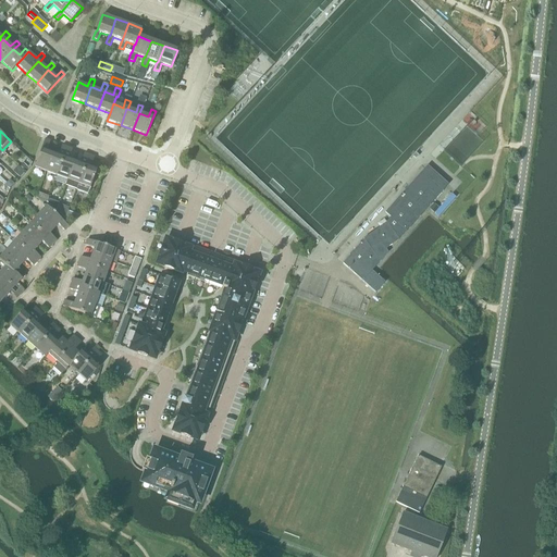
[(46,171),(52,152),(47,150),(50,140),(45,138),(35,168),(46,171)]
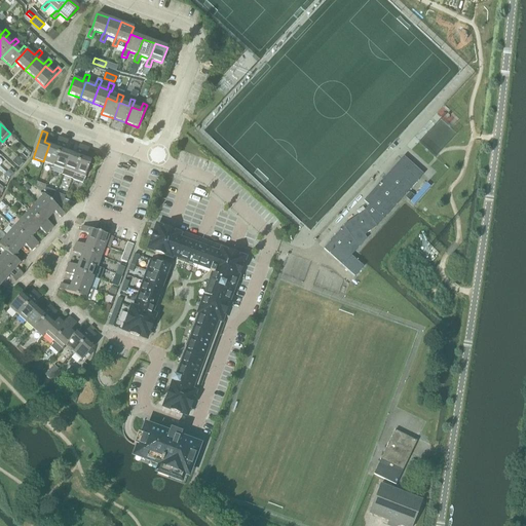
[(53,165),(63,139),(59,137),(55,146),(49,144),(43,161),(53,165)]
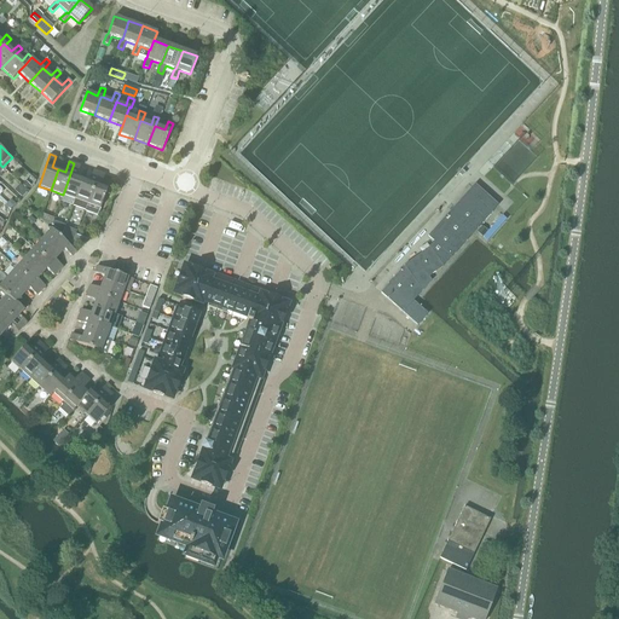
[(74,163),(63,195),(65,196),(63,202),(73,206),(82,178),(76,175),(80,166),(74,163)]
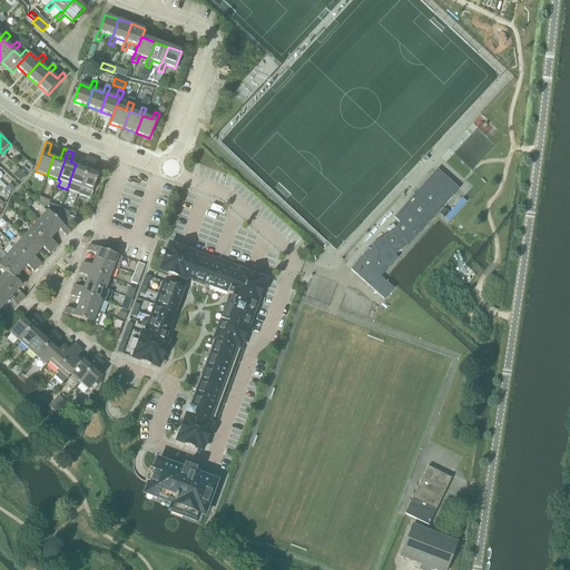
[(76,164),(67,189),(78,194),(80,187),(81,187),(91,158),(87,157),(84,166),(76,164)]
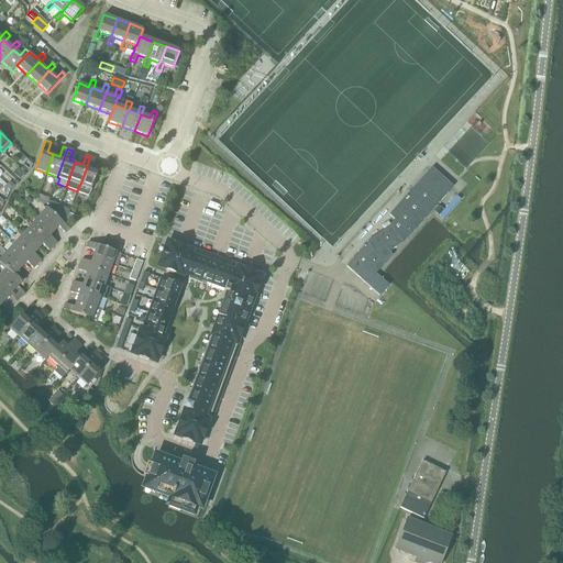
[(80,185),(79,185),(77,191),(89,196),(98,169),(92,167),(96,158),(90,156),(80,185)]
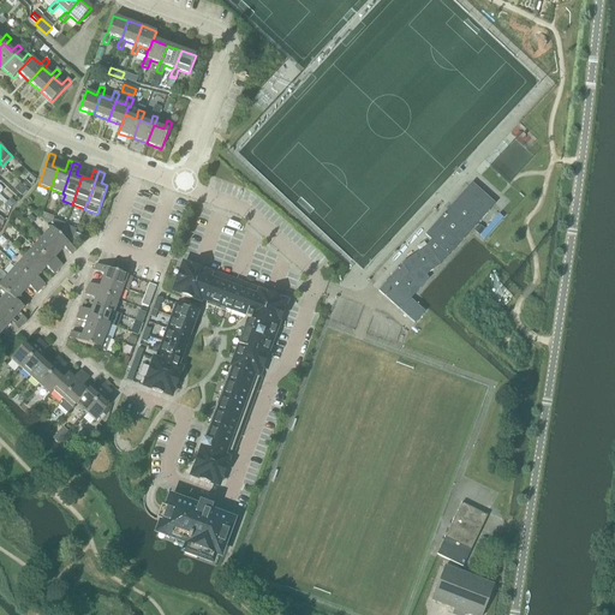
[(401,264),(378,291),(415,323),(425,311),(411,299),(429,279),(427,275),(441,264),(449,256),(469,233),(495,204),(472,183),(466,190),(461,195),(459,197),(451,207),(448,209),(425,236),(433,242),(431,243),(428,246),(428,245),(401,264)]
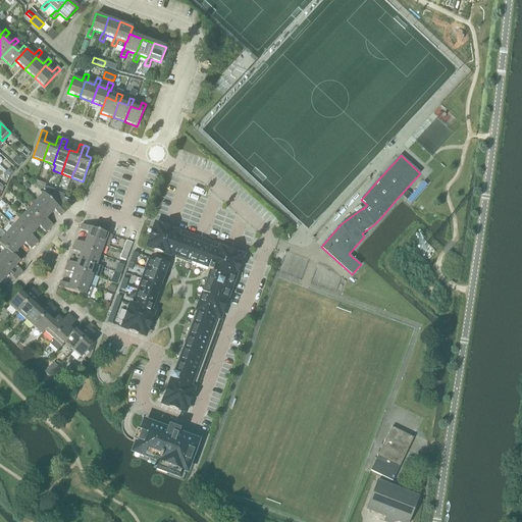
[(42,189),(44,190),(45,187),(46,185),(36,180),(34,185),(40,191),(42,189)]
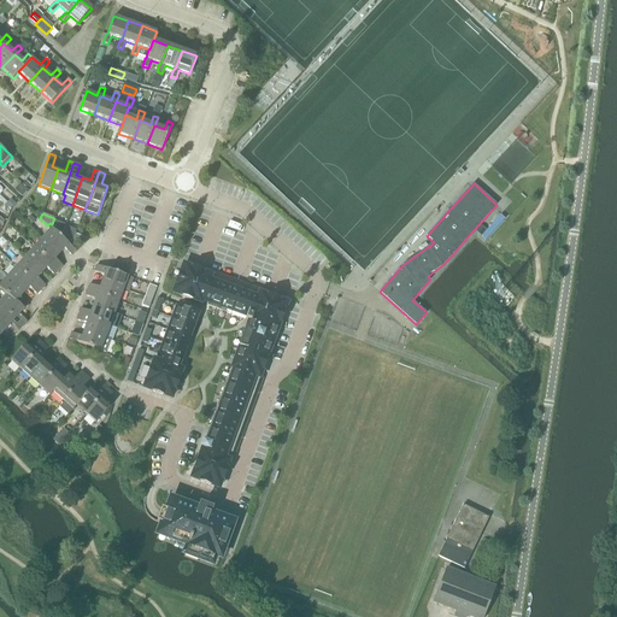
[(63,234),(65,227),(65,225),(58,222),(56,228),(63,234)]
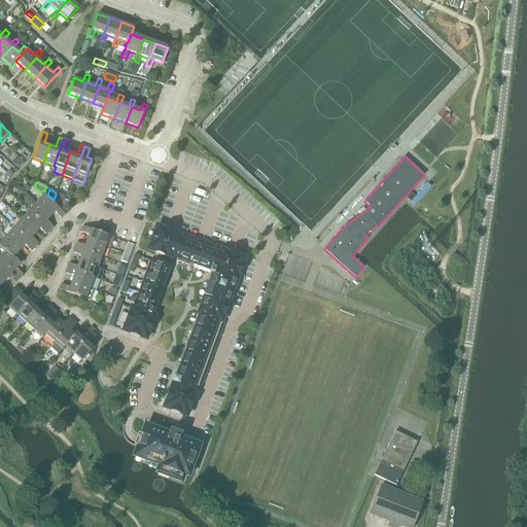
[(62,208),(65,200),(66,197),(56,194),(54,200),(62,208)]
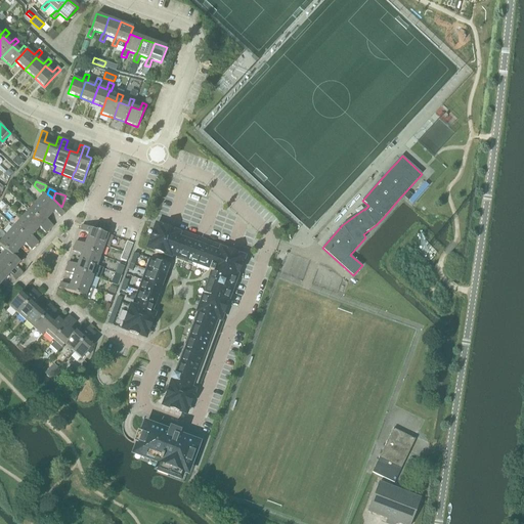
[(36,202),(50,215),(54,211),(61,217),(64,213),(44,193),(36,202)]
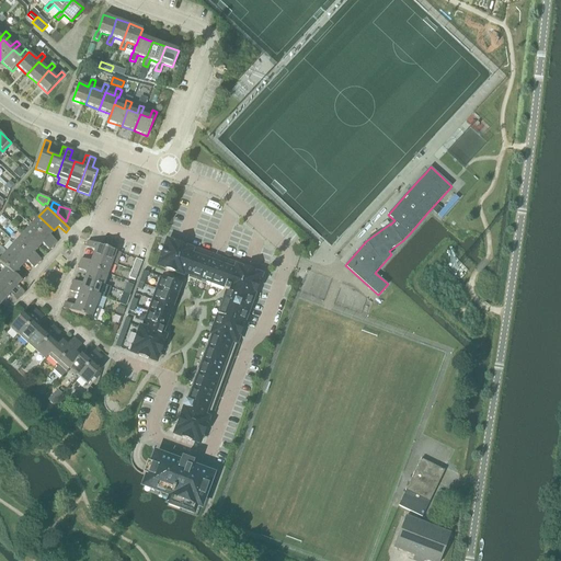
[(73,224),(73,225),(77,220),(80,217),(69,213),(66,221),(73,224)]
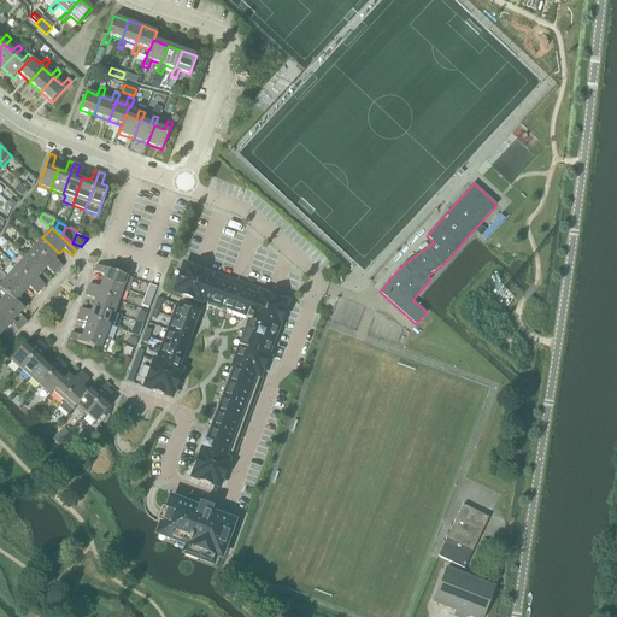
[(56,258),(59,253),(42,238),(34,247),(59,270),(63,265),(56,258)]
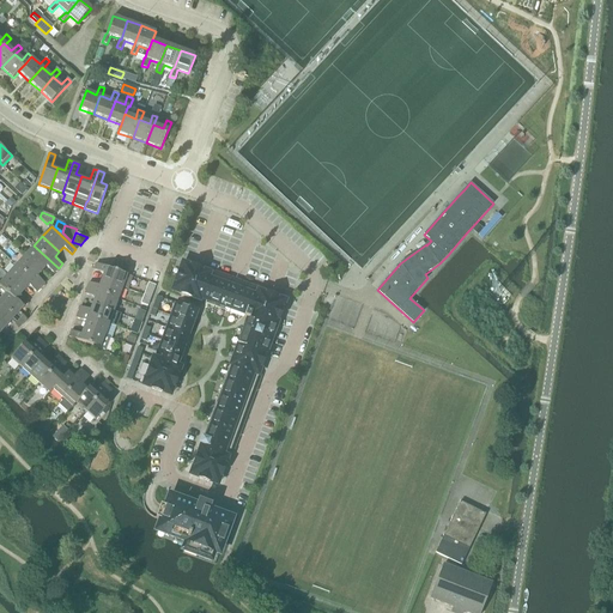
[(54,273),(59,268),(34,246),(25,255),(42,271),(47,266),(54,273)]
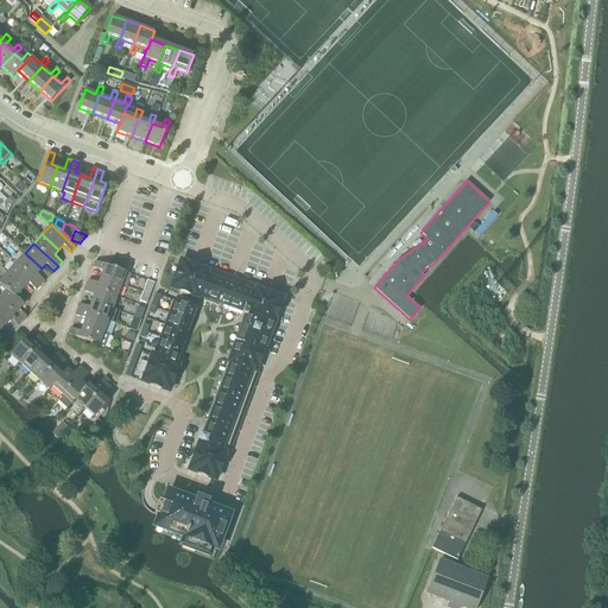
[(37,274),(42,268),(25,253),(17,263),(40,285),(45,280),(37,274)]
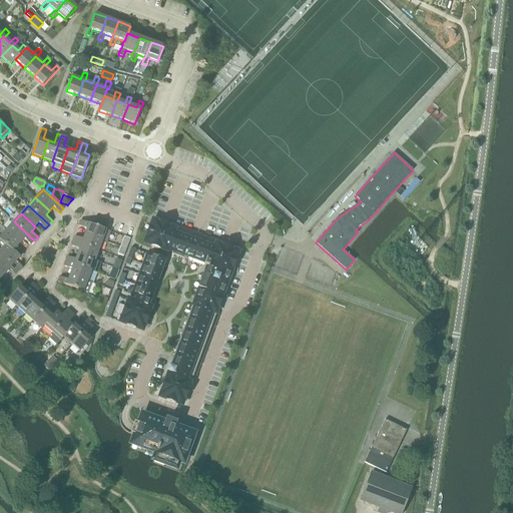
[(87,227),(84,233),(106,241),(110,231),(80,220),(78,224),(87,227)]
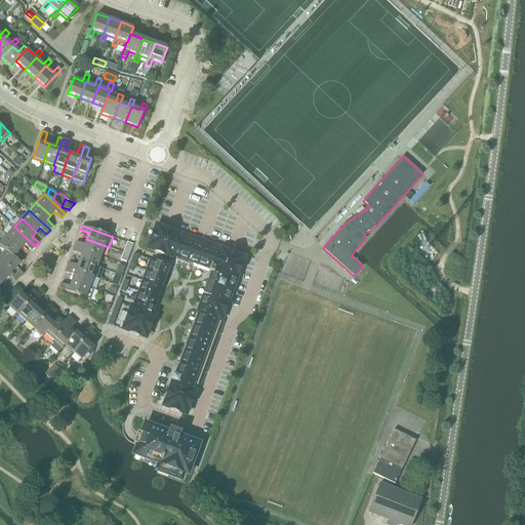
[(209,281),(233,289),(238,275),(239,275),(242,266),(242,265),(244,258),(238,255),(238,254),(228,251),(228,252),(216,247),(216,246),(186,235),(185,236),(173,232),(173,231),(163,228),(156,226),(154,233),(153,232),(150,242),(148,249),(155,251),(154,252),(164,255),(171,257),(172,254),(177,256),(175,260),(207,272),(208,268),(210,269),(209,272),(212,273),(209,281)]
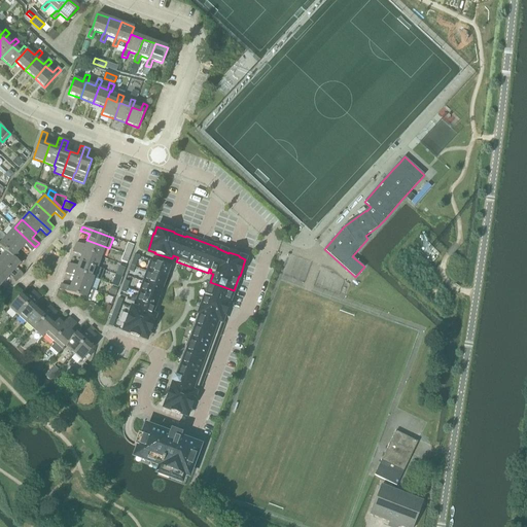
[(32,251),(35,247),(14,227),(6,236),(22,249),(25,245),(32,251)]
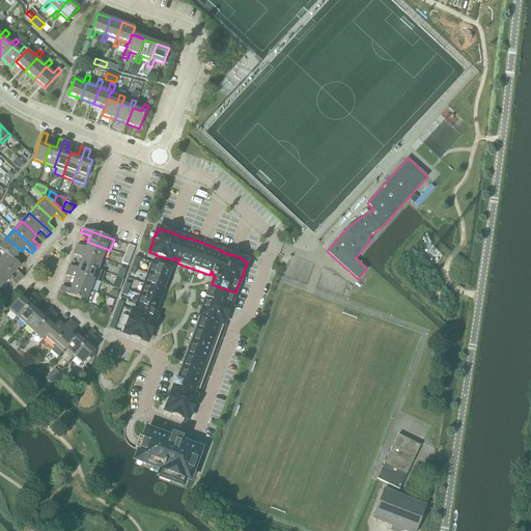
[(17,256),(22,251),(6,238),(0,245),(0,247),(21,266),(24,262),(17,256)]
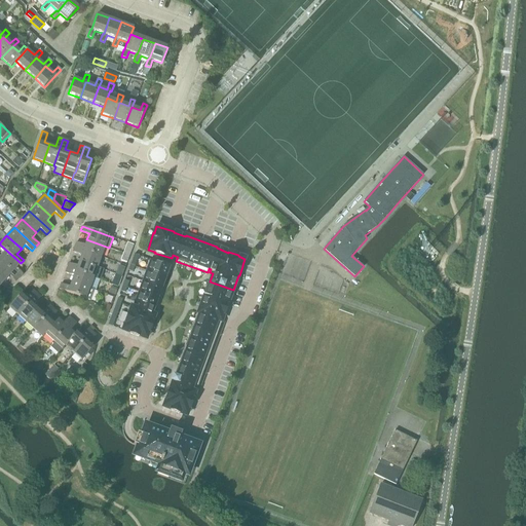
[(109,249),(109,248),(86,239),(85,245),(76,241),(74,247),(102,257),(105,248),(109,249)]
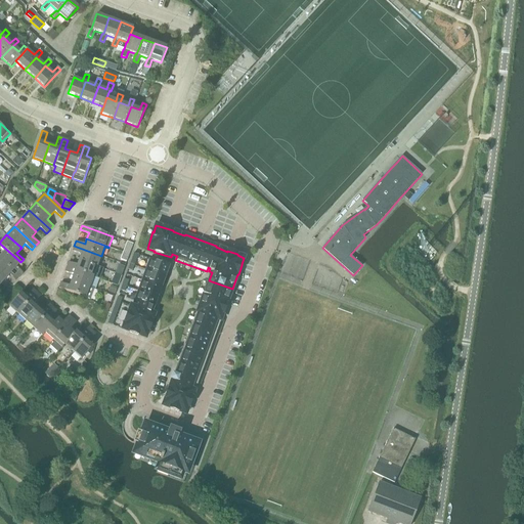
[(129,255),(133,244),(127,242),(123,253),(129,255)]
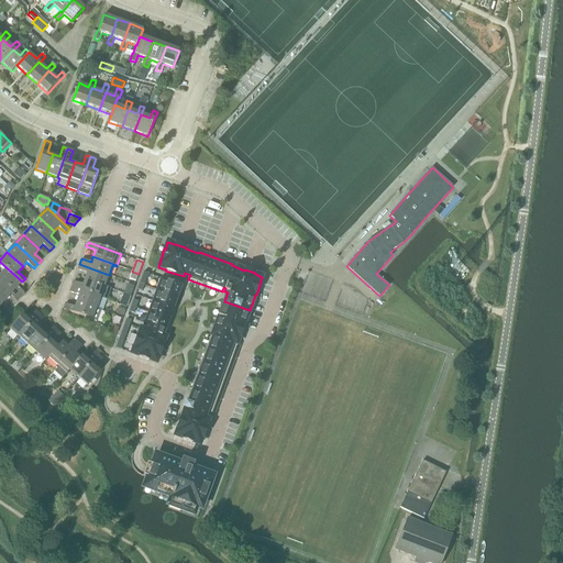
[(0,278),(13,290),(22,282),(0,262),(0,263),(6,268),(0,274),(0,278)]
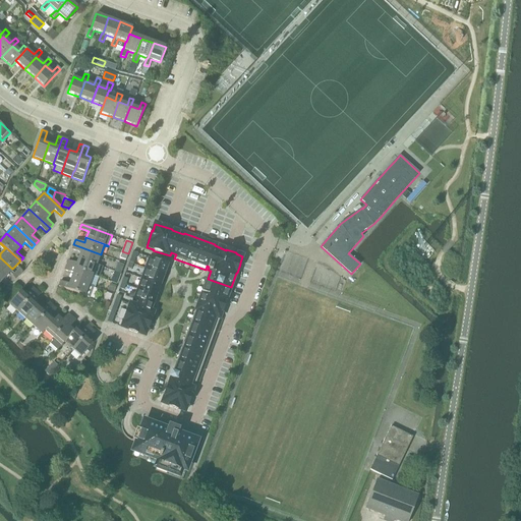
[(97,265),(101,254),(73,244),(72,249),(80,252),(78,257),(97,265)]
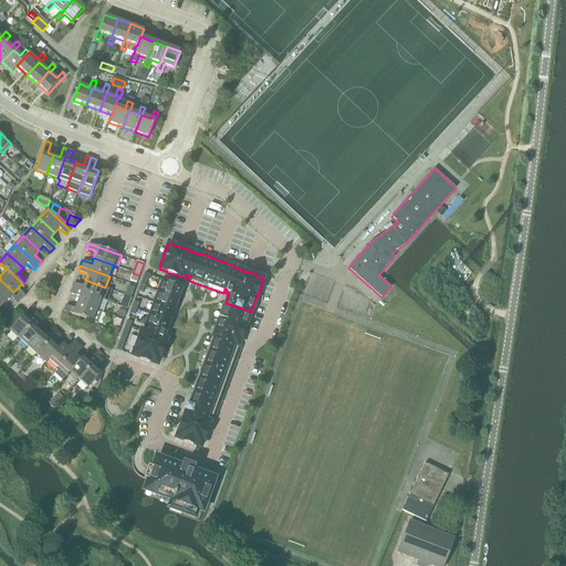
[(129,281),(136,283),(139,275),(133,273),(129,281)]
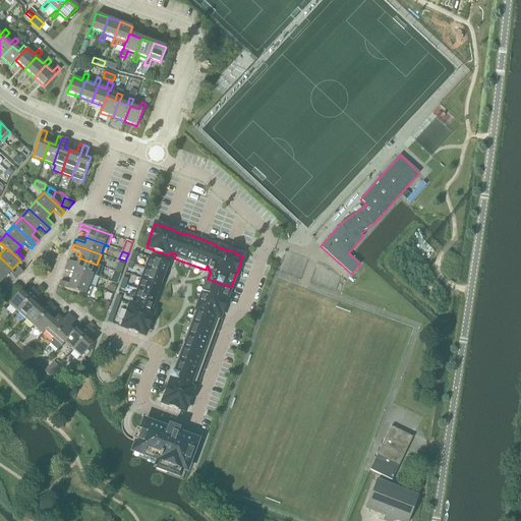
[(0,272),(5,277),(12,269),(0,257),(0,272)]
